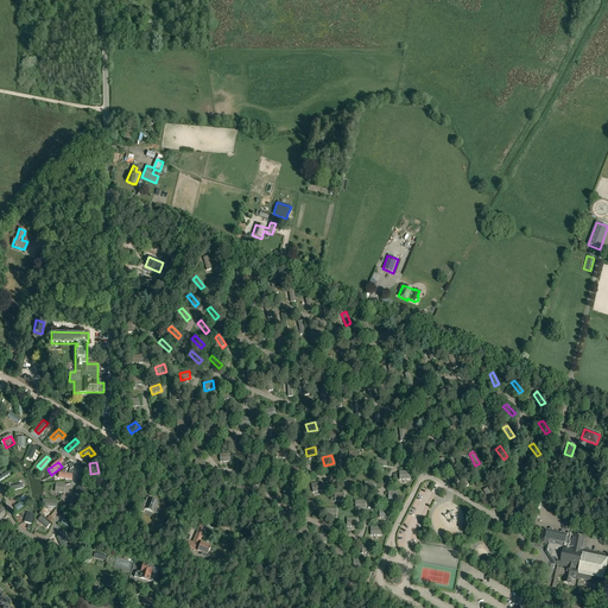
[(523,466),(531,476),(534,474),(527,463),(523,466)]
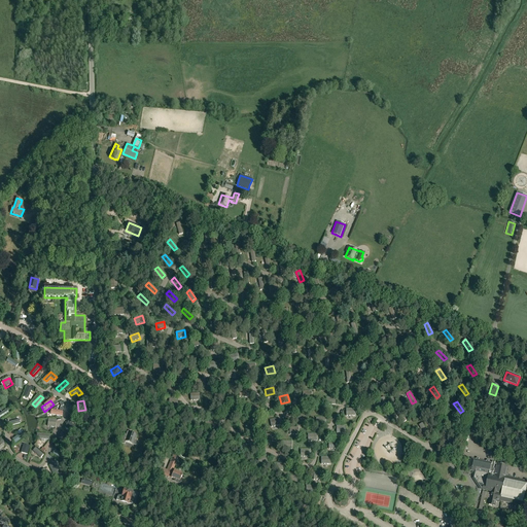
[(429,406),(425,408),(432,417),(435,415),(429,406)]
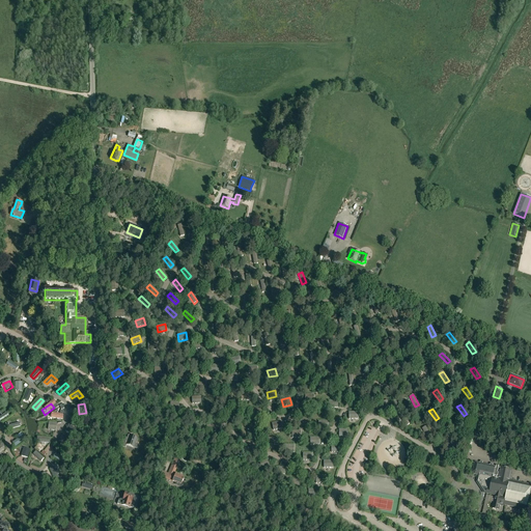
[(0,417),(0,421),(0,422),(8,417),(6,413),(0,417)]
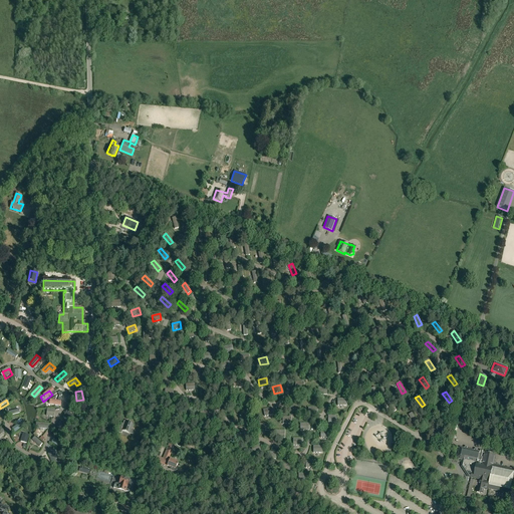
[(394,413),(397,411),(391,401),(388,403),(394,413)]
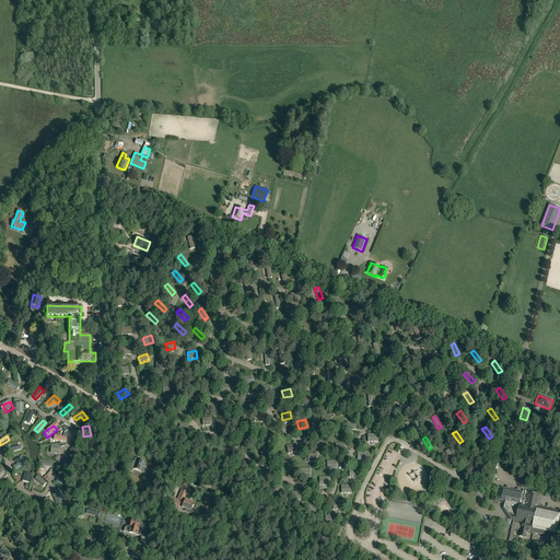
[(298,452),(295,445),(287,447),(289,454),(298,452)]
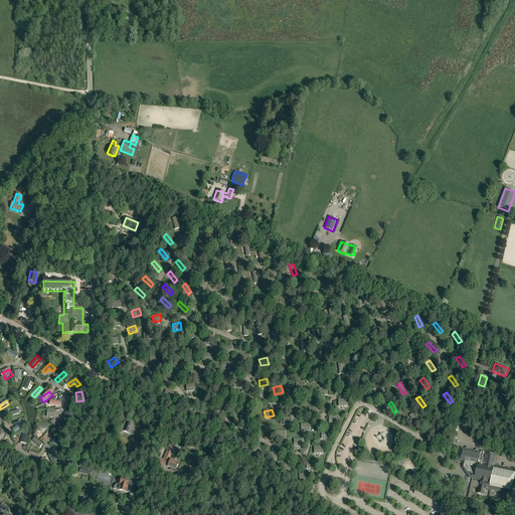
[(441,409),(437,411),(444,420),(447,418),(441,409)]
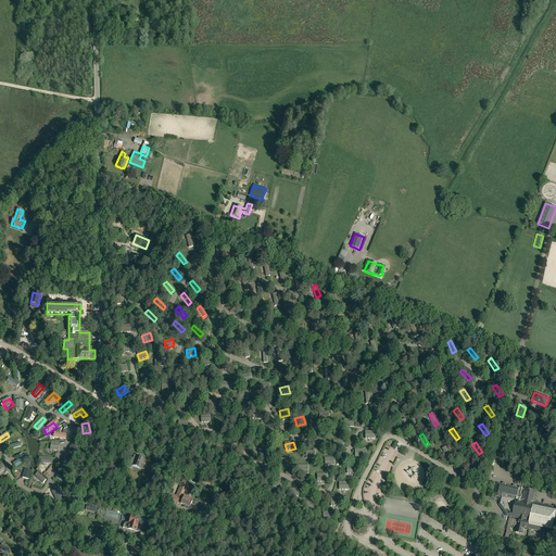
[(68,451),(76,455),(79,450),(72,445),(68,451)]
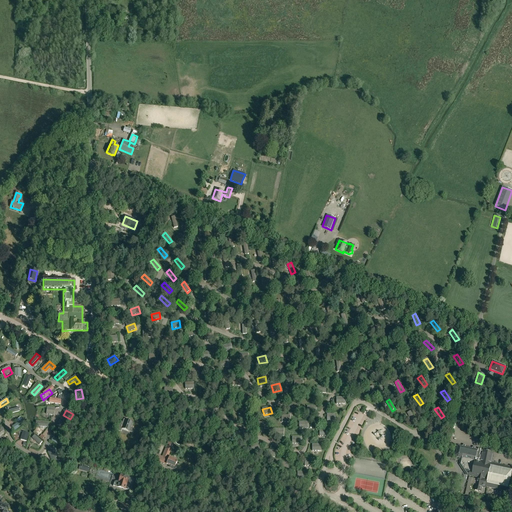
[(413,423),(416,421),(411,411),(407,414),(413,423)]
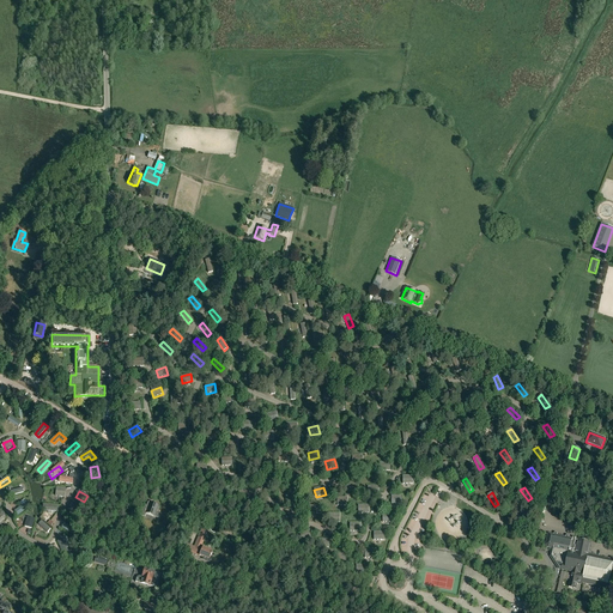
[(82,507),(72,502),(68,509),(78,514),(82,507)]
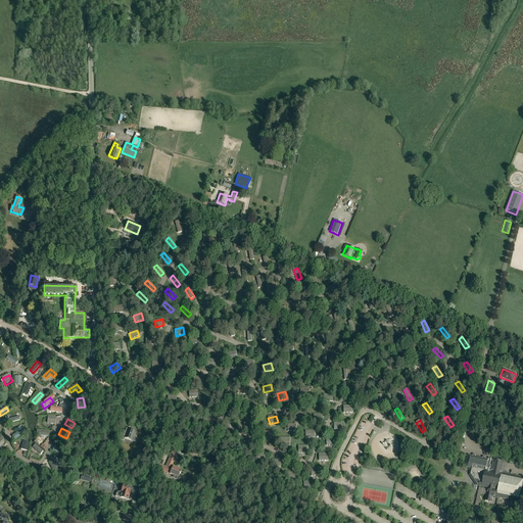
[(124,441),(125,438),(136,442),(138,438),(134,437),(136,432),(127,428),(125,433),(122,432),(119,439),(124,441)]
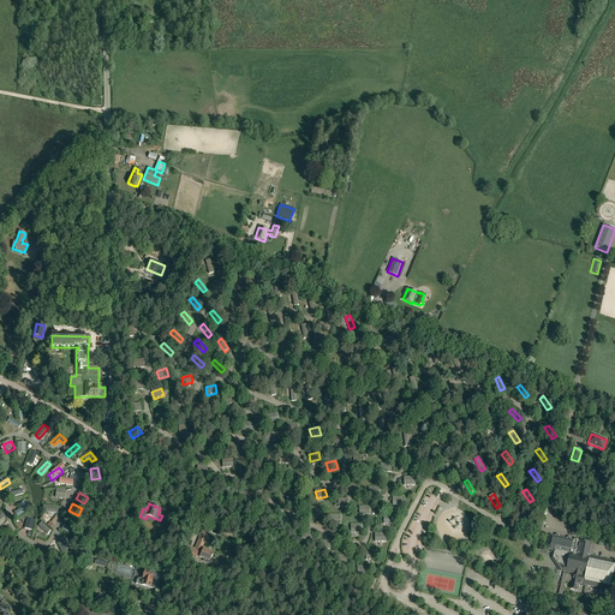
[(30,508),(28,505),(22,508),(15,513),(17,518),(30,508)]
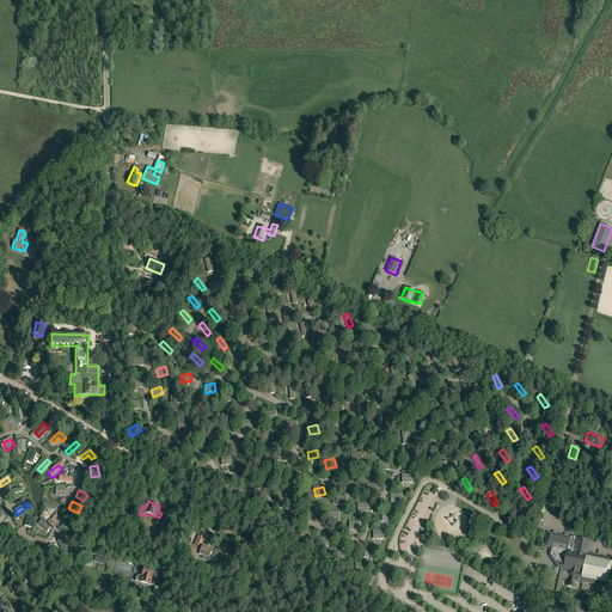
[(520,512),(516,514),(524,525),(527,522),(520,512)]
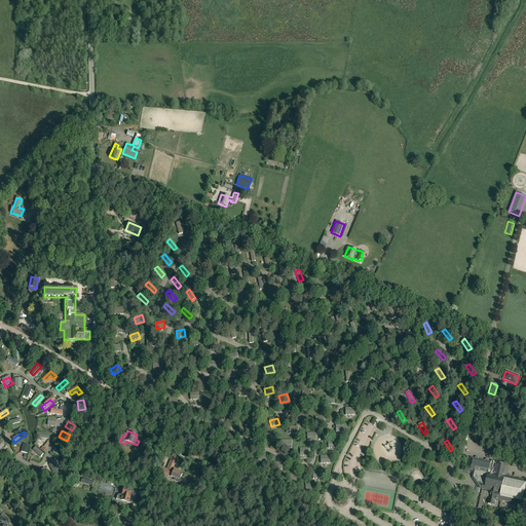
[(22,452),(28,454),(30,446),(24,444),(22,452)]
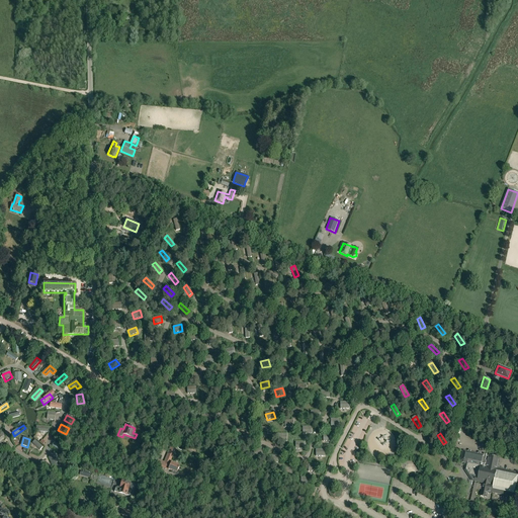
[(37,447),(40,450),(42,447),(35,440),(32,443),(37,447)]
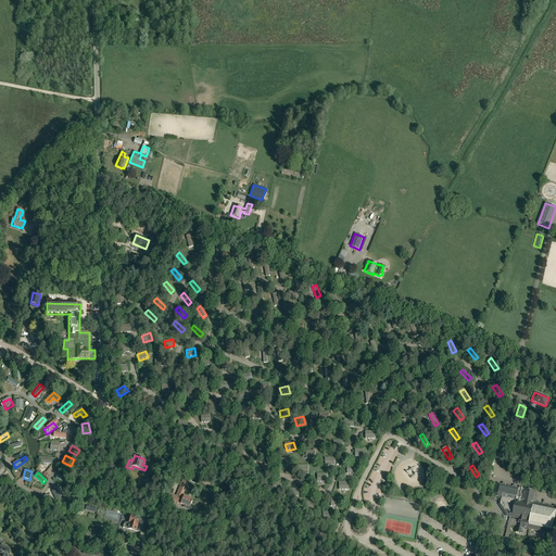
[(55,479),(65,484),(68,480),(59,475),(55,479)]
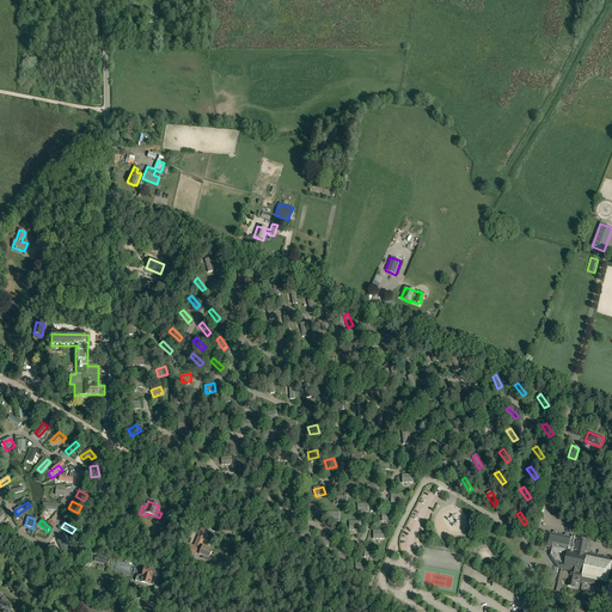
[(199,536),(204,539),(210,525),(203,522),(199,536)]
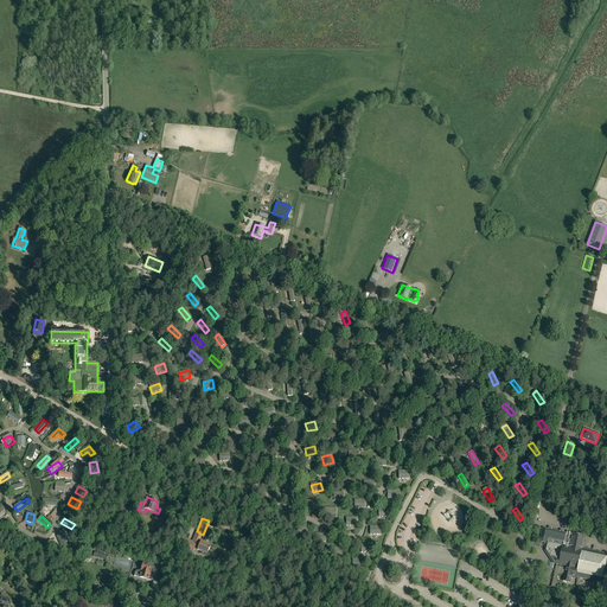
[(134,526),(129,538),(138,541),(141,529),(134,526)]
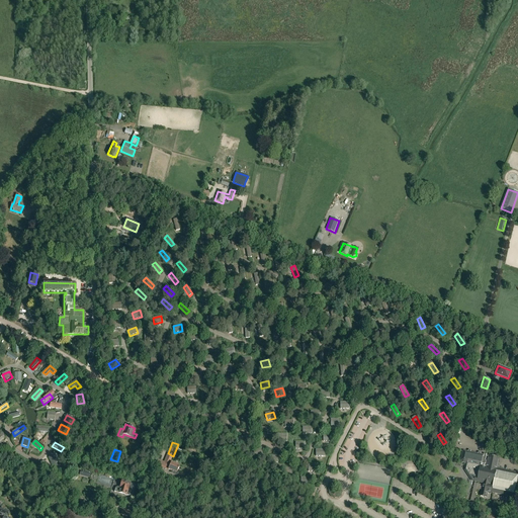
[(484,456),(484,455),(481,454),(481,453),(479,452),(479,454),(470,452),(470,450),(468,450),(468,451),(463,450),(461,460),(463,462),(467,463),(466,469),(468,473),(469,473),(469,476),(476,477),(475,481),(484,483),(483,485),(482,490),(481,496),(487,497),(488,493),(491,493),(497,468),(499,458),(488,455),(488,456),(484,456)]
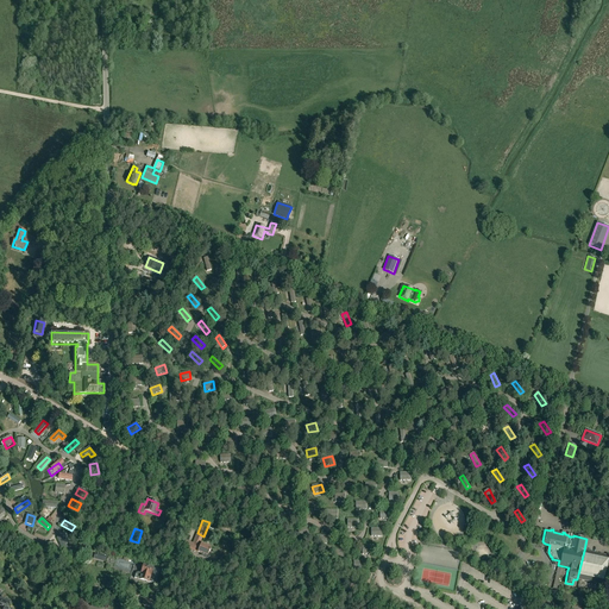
[(211,548),(200,544),(202,537),(198,534),(194,544),(186,540),(183,547),(198,553),(198,552),(201,553),(201,556),(208,559),(209,556),(208,554),(211,548)]
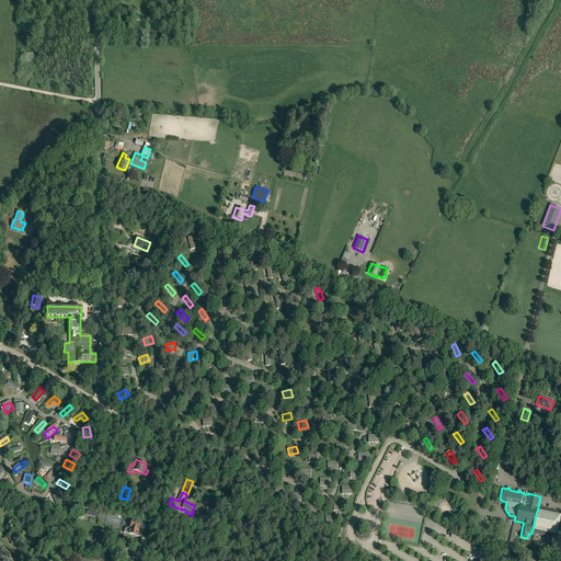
[(53,495),(58,507),(63,505),(57,493),(53,495)]
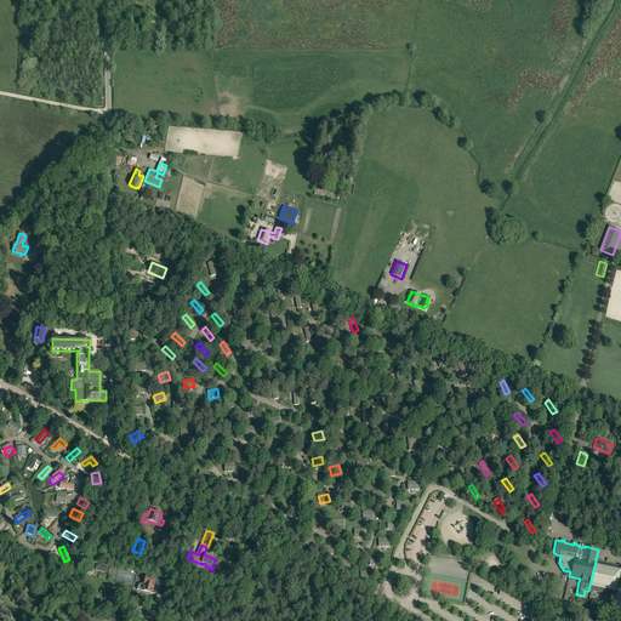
[(49,554),(53,567),(58,564),(52,553),(49,554)]
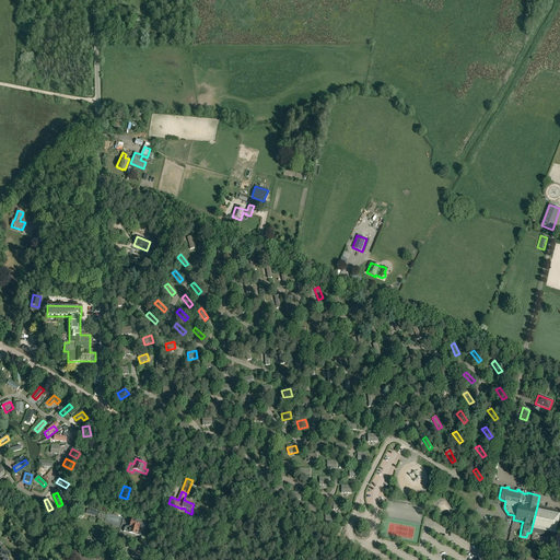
[(537,506),(531,533),(551,537),(551,538),(558,540),(559,528),(559,509),(558,510),(558,511),(537,506)]
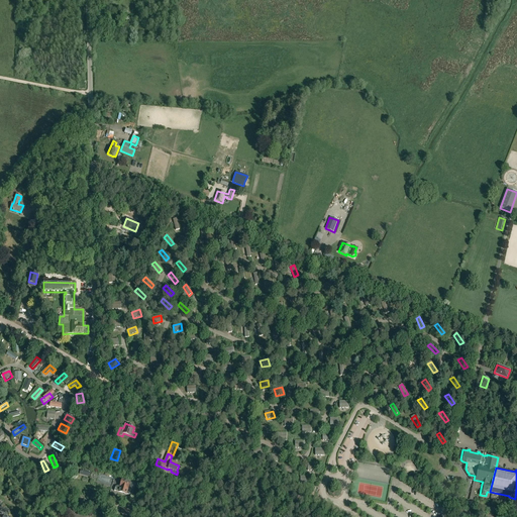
[(115,490),(129,494),(132,484),(122,481),(120,486),(119,486),(118,488),(116,487),(115,490)]
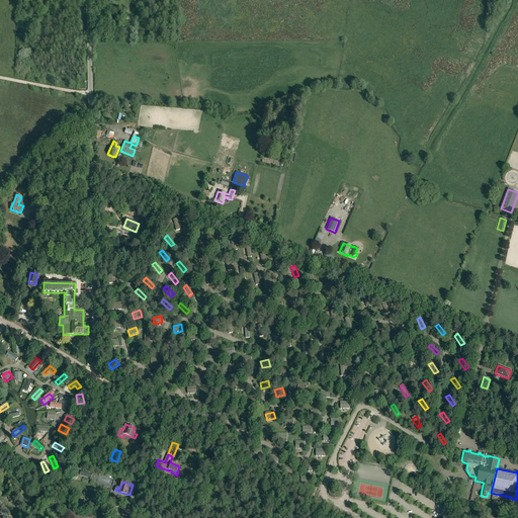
[(483,485),(475,483),(470,501),(473,502),(477,489),(482,490),(483,485)]
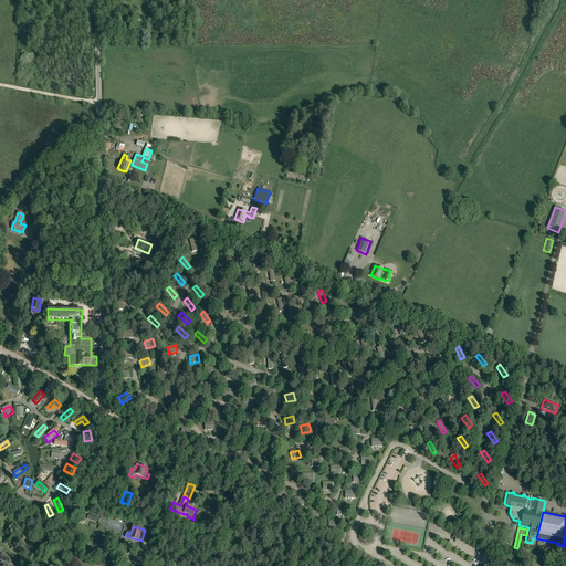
[(0,565),(8,565),(7,565),(8,563),(8,564),(10,559),(1,555),(0,557),(0,565)]
